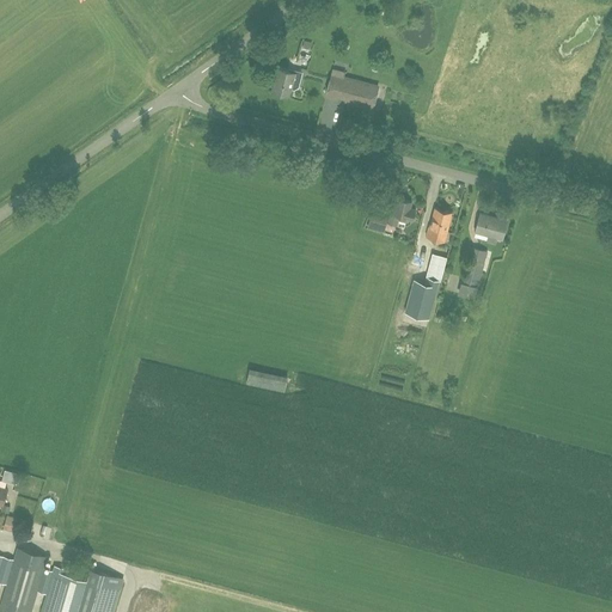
[(298,86),(301,74),(277,68),(271,91),(289,96),(291,87),(294,89),(298,86)]
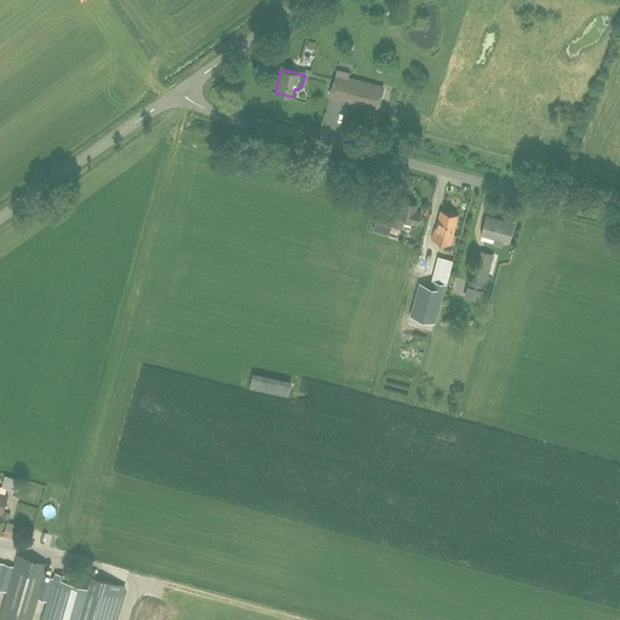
[(337,70),(334,84),(346,87),(344,97),(351,99),(350,102),(378,109),(383,89),(348,79),(350,74),(337,70)]
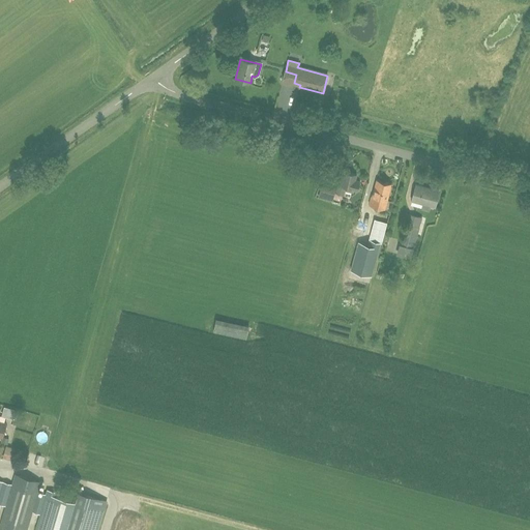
[(282,109),(292,112),(298,88),(288,86),(282,109)]
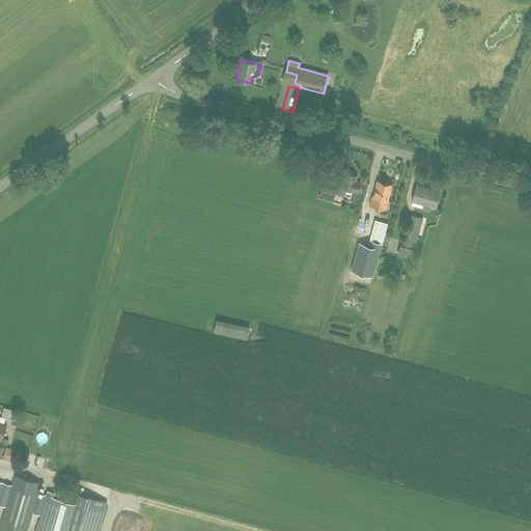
[(337,193),(344,195),(346,187),(353,189),(358,191),(361,182),(356,180),(358,174),(345,171),(343,178),(341,177),(337,193)]
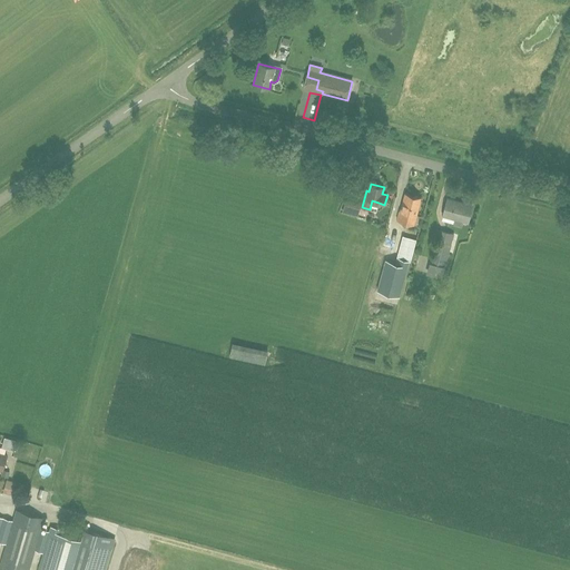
[(397,219),(414,224),(421,197),(405,193),(401,210),(400,210),(397,219)]
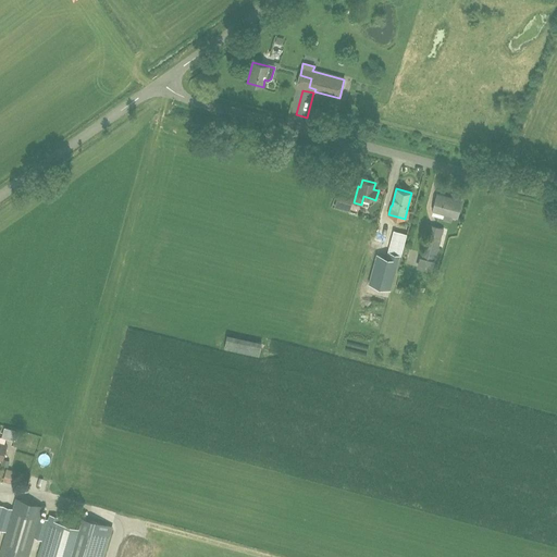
[(334,208),(349,211),(353,197),(337,193),(334,208)]
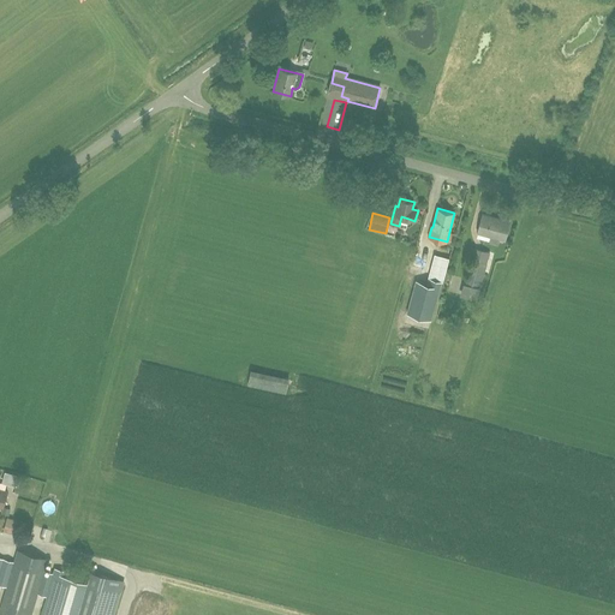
[(477,232),(490,236),(489,239),(499,243),(500,238),(505,239),(509,221),(482,214),(477,232)]
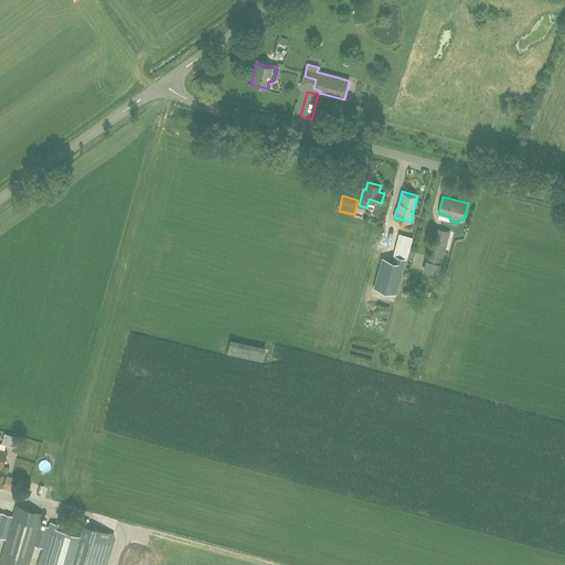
[(450,232),(434,227),(424,259),(441,265),(450,232)]
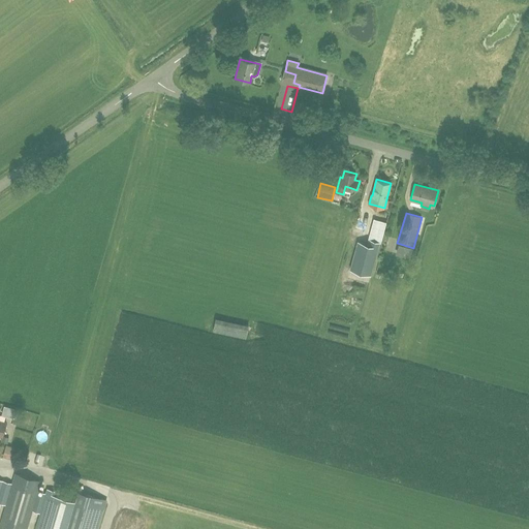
[(383,232),(386,223),(373,220),(371,229),(383,232)]
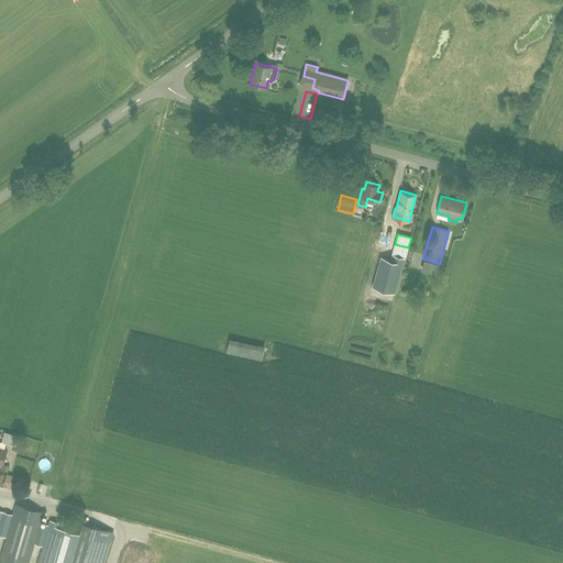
[(395,294),(404,260),(394,256),(393,262),(382,258),(373,288),(395,294)]
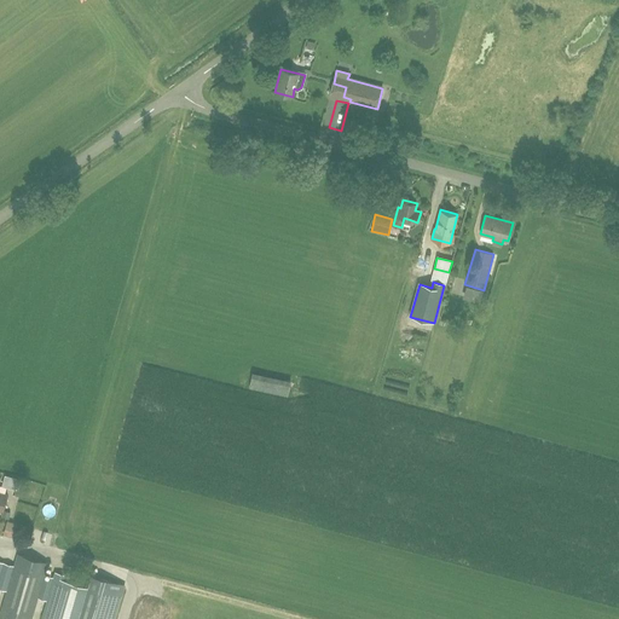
[(252,372),(249,387),(287,395),(290,381),(252,372)]
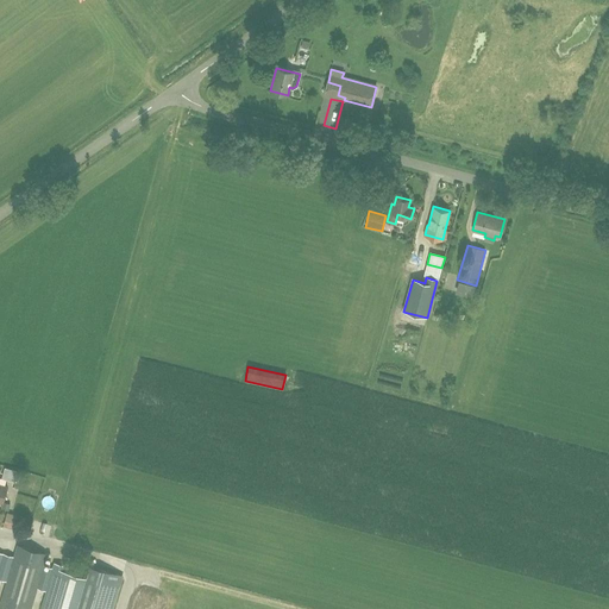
[(6,526),(18,526),(19,516),(6,516),(6,526)]
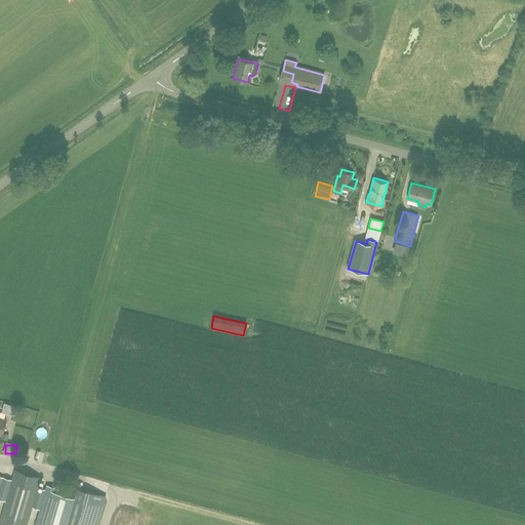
[(55,492),(56,488),(46,485),(45,489),(37,487),(40,477),(14,470),(11,480),(0,476),(0,498),(5,500),(0,519),(0,524),(26,524),(32,507),(39,510),(34,524),(96,524),(105,495),(82,489),(80,498),(55,492)]
